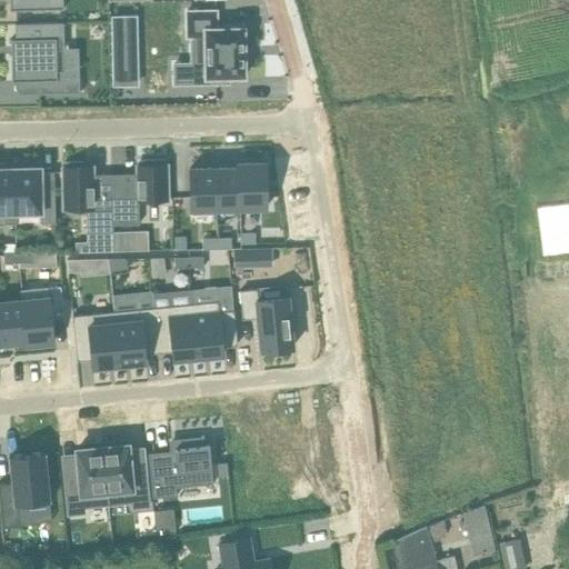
[(9,0),(10,11),(63,9),(62,0),(9,0)]
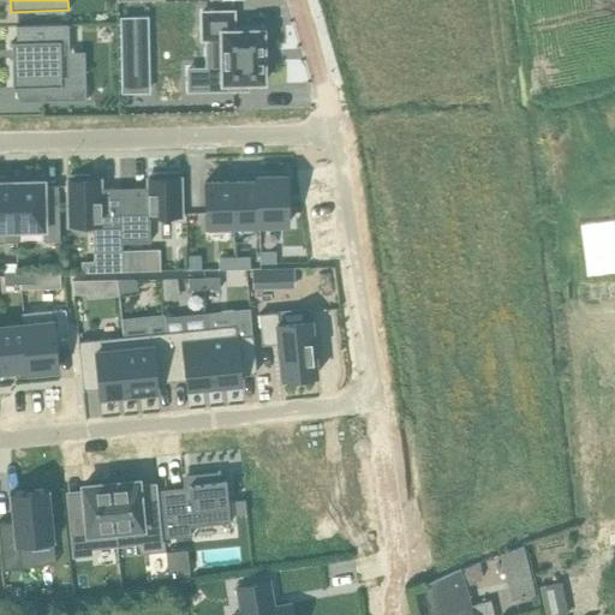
[(233,11),(202,12),(202,40),(221,40),(222,69),(208,69),(208,89),(236,89),(246,89),(246,82),(264,82),(264,79),(264,64),(264,47),(263,47),(263,31),(263,29),(261,29),(234,30),(233,11)]
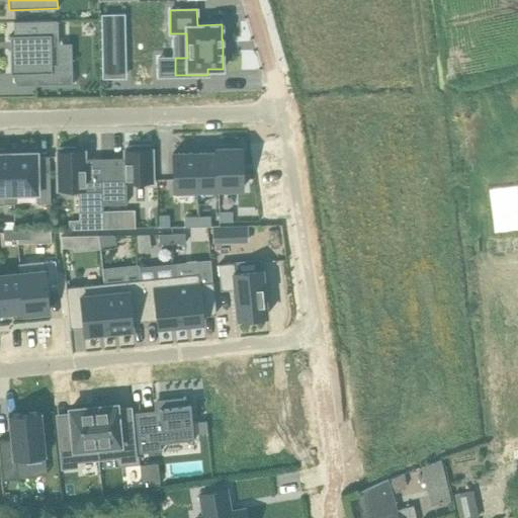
[(123,15),(103,16),(104,57),(124,56),(123,15)]
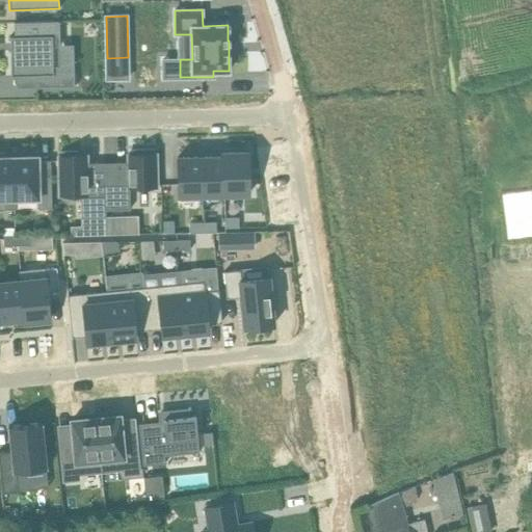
[(14,22),(15,36),(10,36),(10,76),(36,76),(36,88),(75,87),(74,67),(53,68),(53,45),(60,45),(59,21),(14,22)]
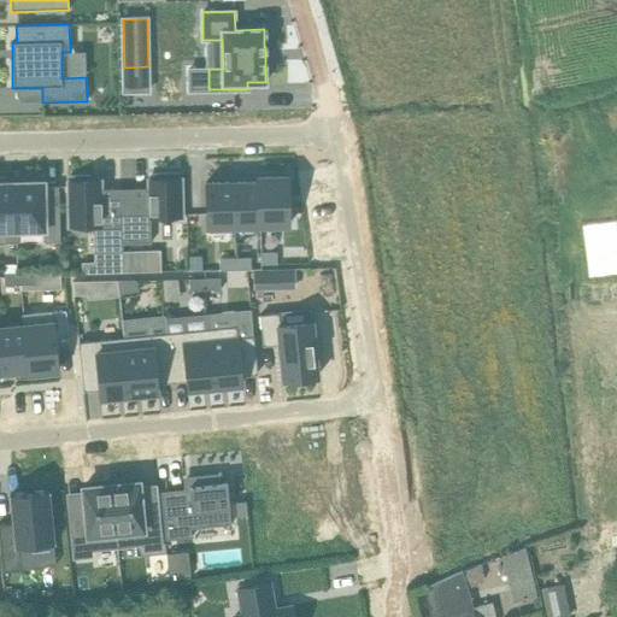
[(181,177),(177,178),(177,174),(152,174),(152,178),(148,178),(148,188),(119,189),(121,244),(123,244),(151,244),(151,218),(182,218),(181,177)]
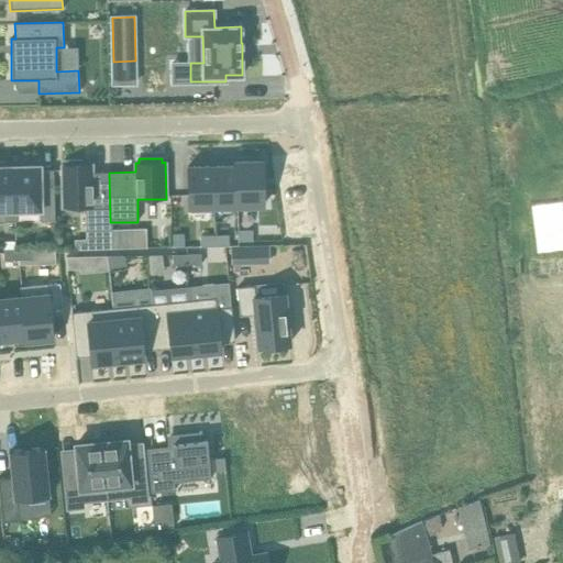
[(112,230),(112,222),(110,222),(109,173),(91,173),(91,164),(83,164),(83,159),(65,161),(65,165),(62,165),(63,208),(85,207),(86,231),(112,230)]
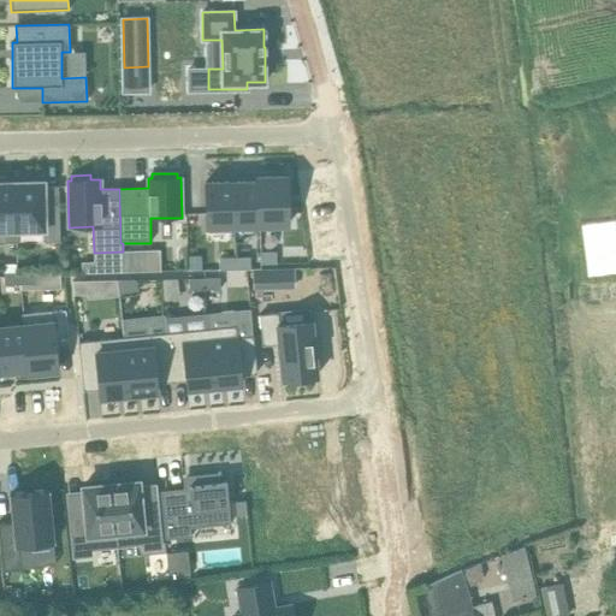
[(284,176),(254,177),(254,181),(255,181),(256,225),(285,225),(284,176)]
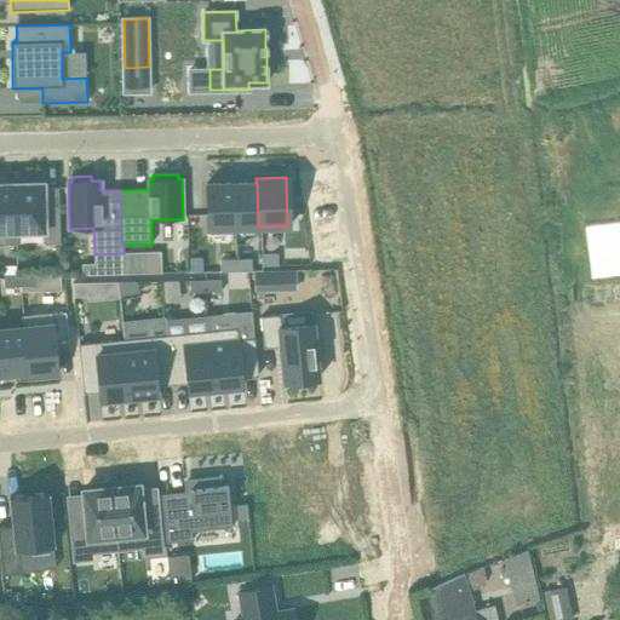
[(0,244),(5,245),(18,244),(18,231),(16,231),(15,183),(6,183),(6,178),(0,178),(0,244)]
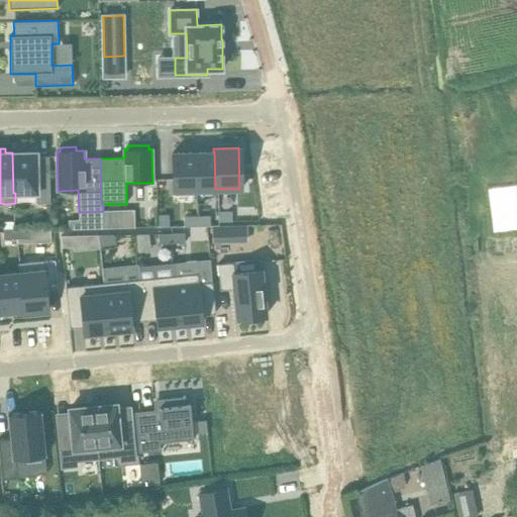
[(36,151),(12,152),(13,193),(15,193),(37,193),(37,203),(50,202),(49,176),(37,176),(37,157),(36,151)]
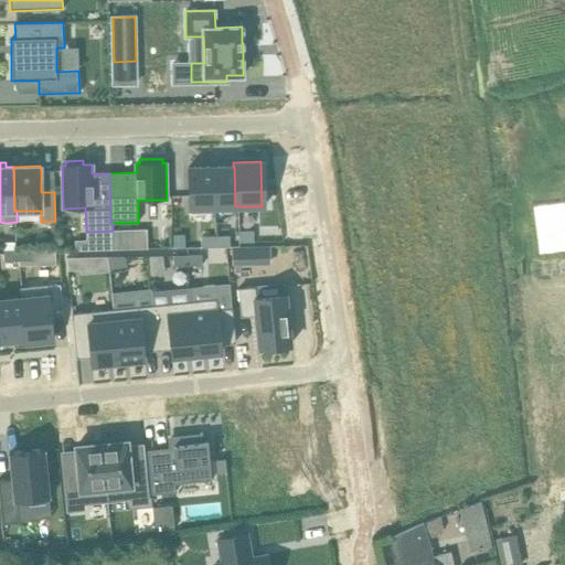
[(233,166),(211,167),(212,208),(235,206),(234,166),(233,166)]
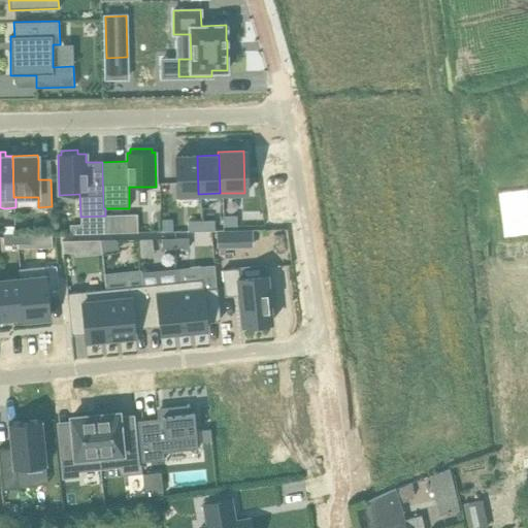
[(197,156),(173,157),(174,195),(198,194),(197,156)]
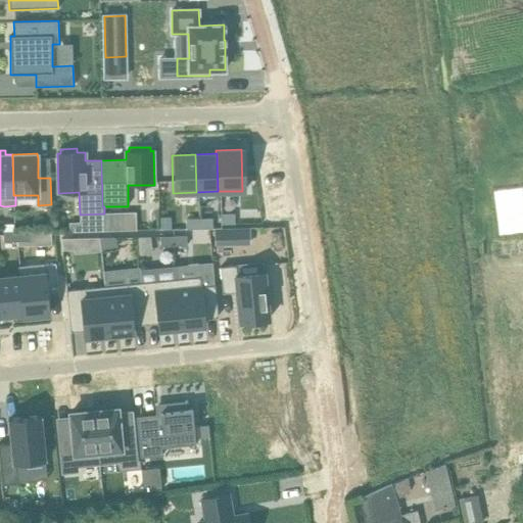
[(522,200),(521,188),(492,191),(498,238),(522,234),(522,200)]
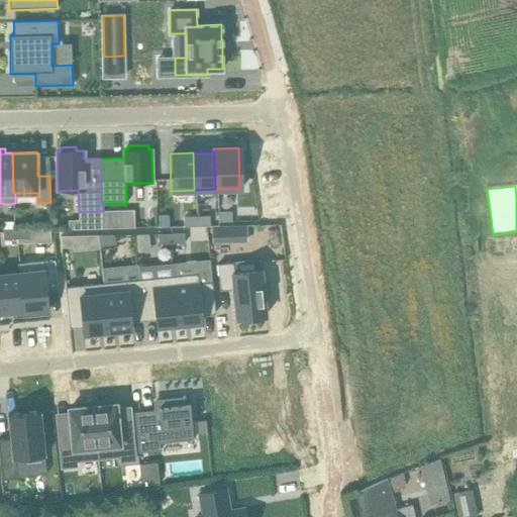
[(231,211),(218,212),(219,221),(231,221),(231,211)]
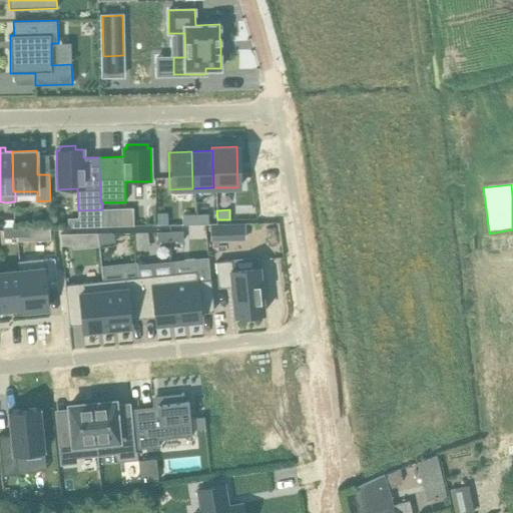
[(195,214),(182,215),(182,224),(195,224),(195,214)]
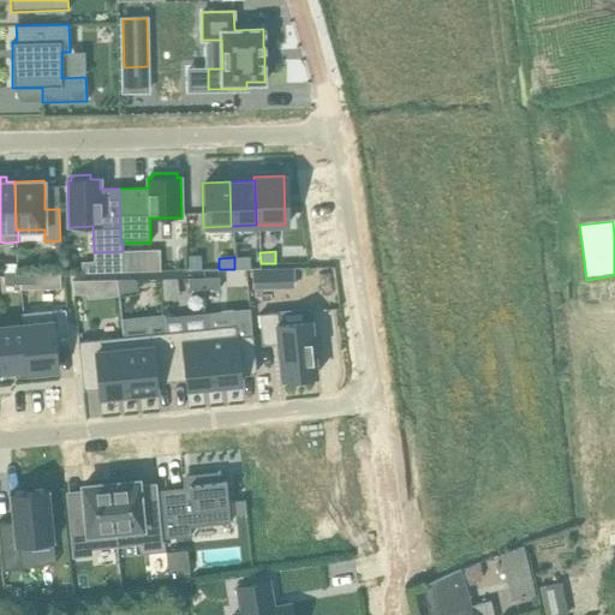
[(250,257),(234,257),(234,269),(250,269),(250,257)]
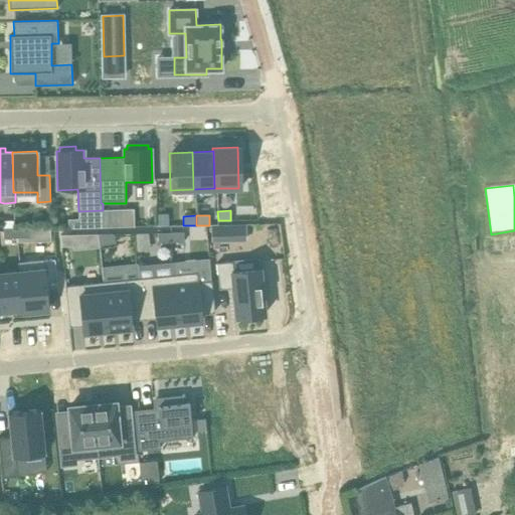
[(229,222),(212,223),(212,239),(229,239),(229,222)]
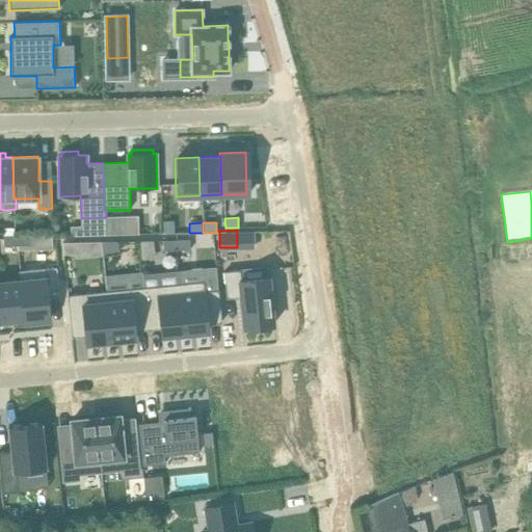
[(3,236),(3,246),(17,245),(17,235),(3,236)]
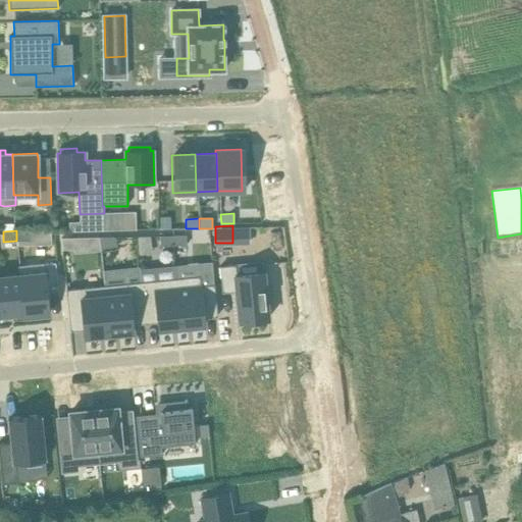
[(30,230),(16,230),(16,241),(31,241),(30,230)]
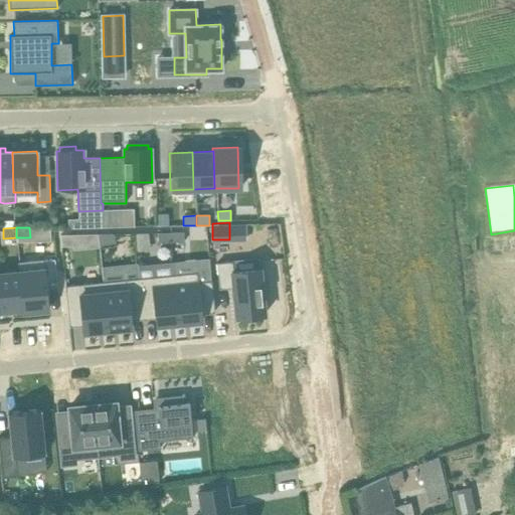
[(115,232),(99,233),(100,245),(116,243),(115,232)]
